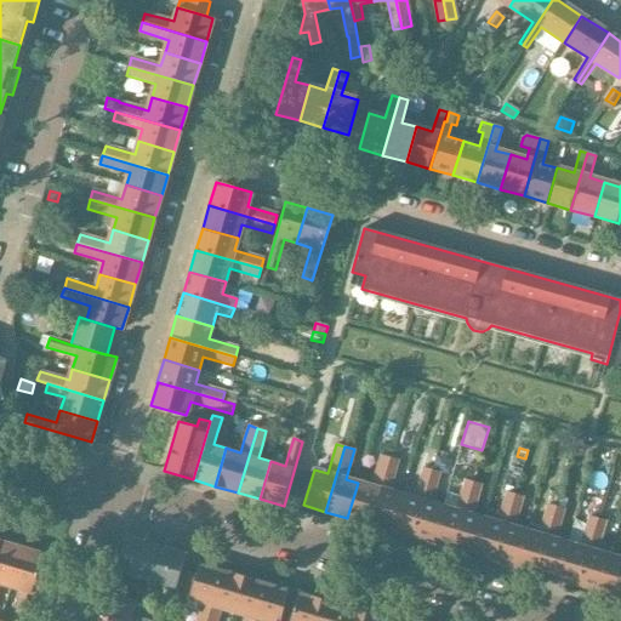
[(371,486),(358,483),(347,518),(370,524),(389,457),(381,455),(371,486)]
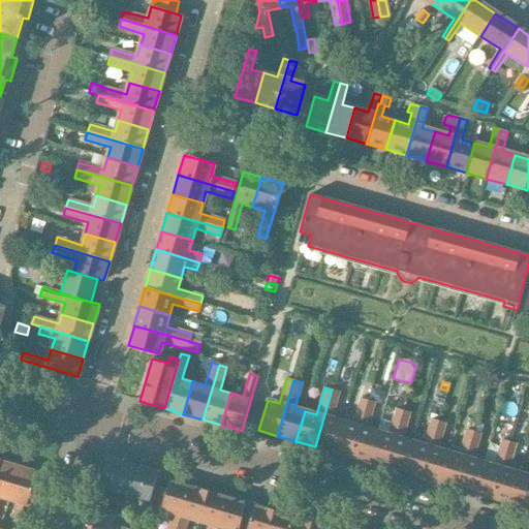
[(332,390),(315,446),(333,452),(342,421),(332,417),(339,392),(332,390)]
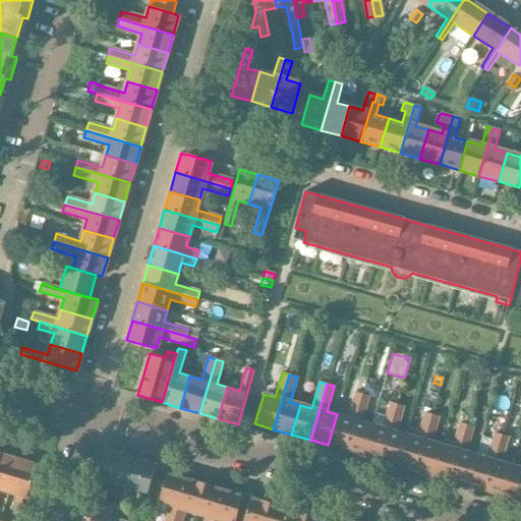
[(348,417),(337,414),(328,445),(345,450),(361,394),(355,393),(348,417)]
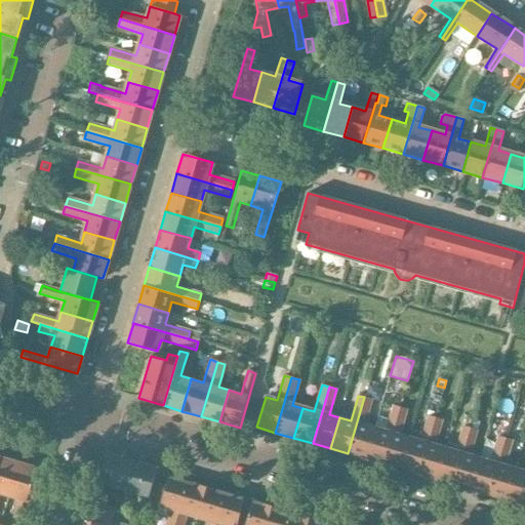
[(382,463),(399,407),(400,407),(402,398),(396,396),(386,431),(374,428),(365,458),(382,463)]
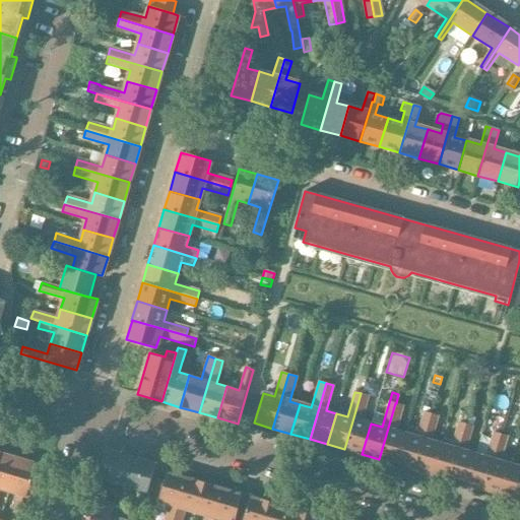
[(361,393),(344,449),(362,454),(371,424),(361,420),(368,395),(361,393)]
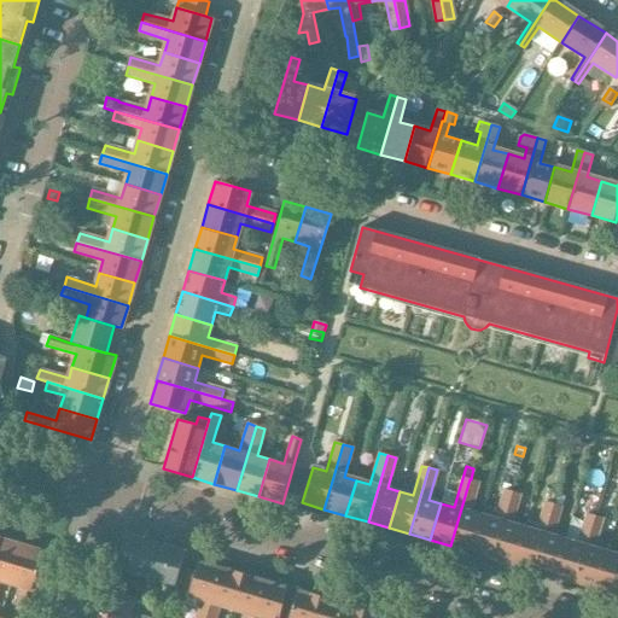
[(472,553),(483,516),(470,512),(478,482),(471,479),(470,479),(450,546),(472,553)]
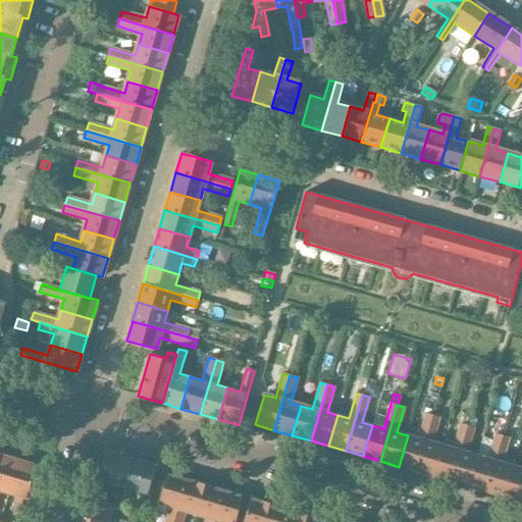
[(418,438),(408,435),(399,467),(416,472),(432,415),(425,414),(418,438)]
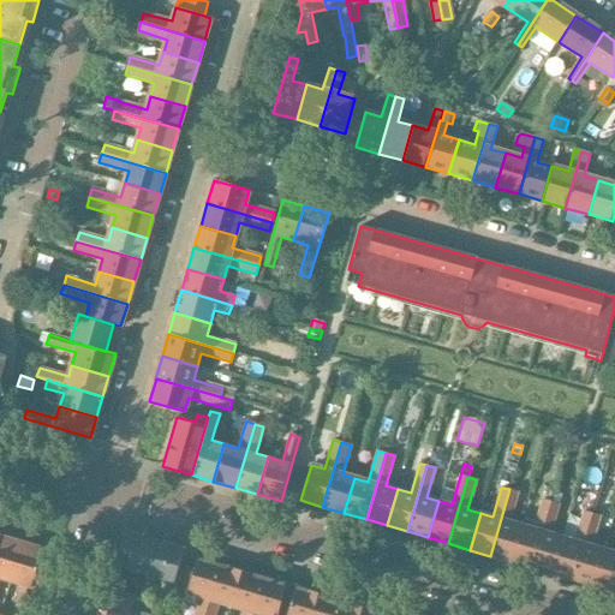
[(509,489),(490,556),(511,562),(521,525),(509,521),(518,491),(509,489)]
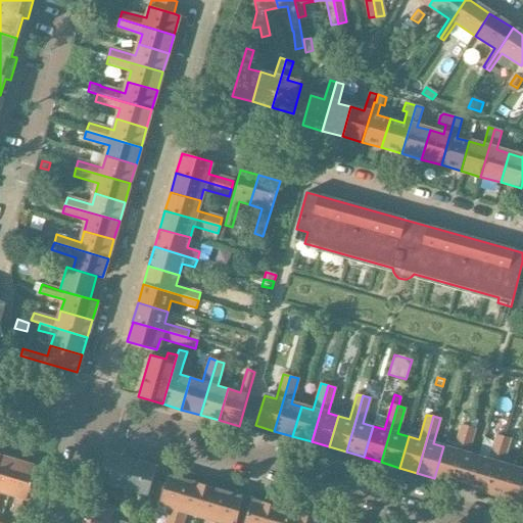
[(454,449),(443,446),(434,478),(452,483),(468,426),(461,425),(454,449)]
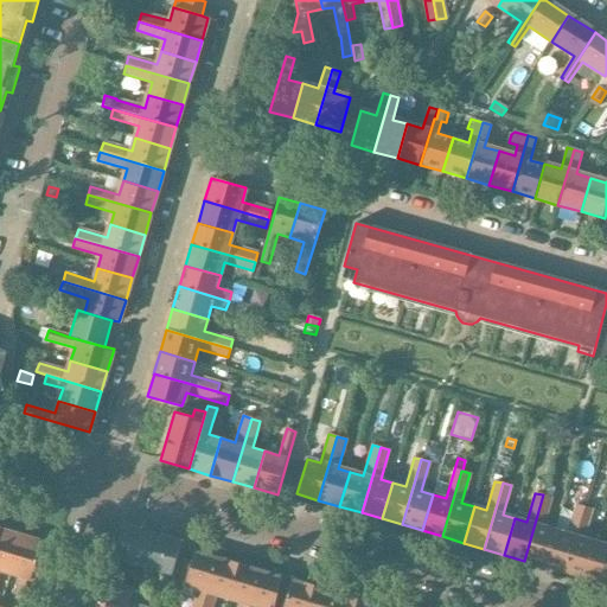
[(543,494),(524,561),(544,567),(555,530),(543,526),(551,497),(543,494)]
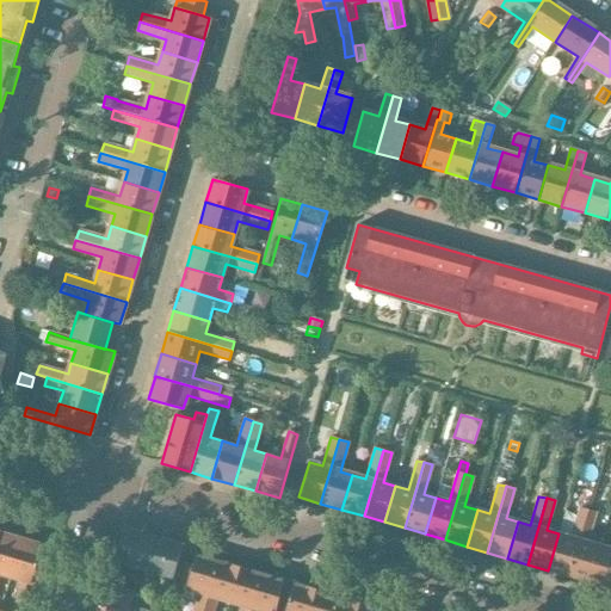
[(572,537),(559,534),(548,571),(568,576),(587,510),(580,508),(572,537)]
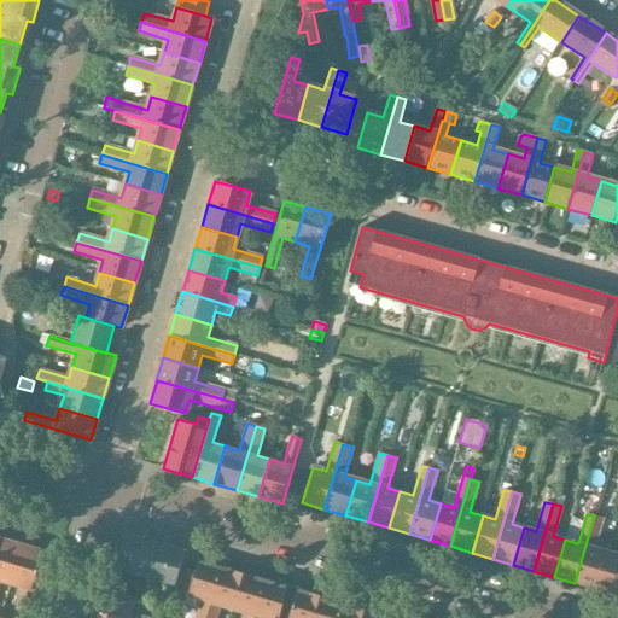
[(594,516),(575,583),(595,589),(606,552),(594,548),(602,519),(594,516)]
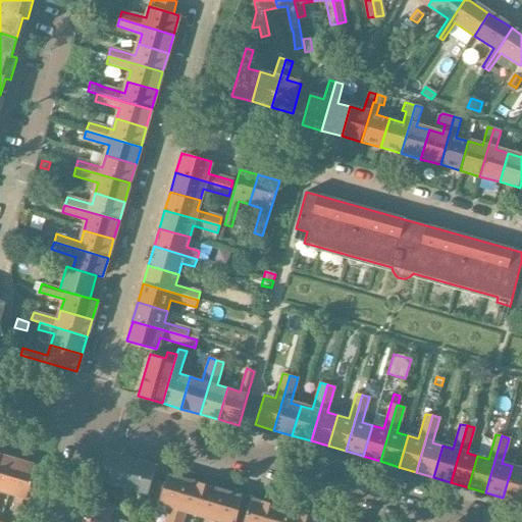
[(148,496),(156,466),(105,451),(97,480),(111,484),(108,491),(132,499),(134,491),(148,496)]
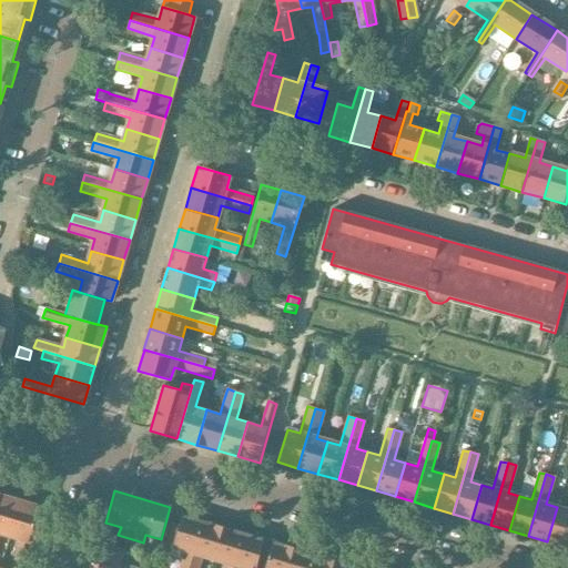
[(20,503),(1,497),(0,500),(0,533),(10,536),(20,503)]
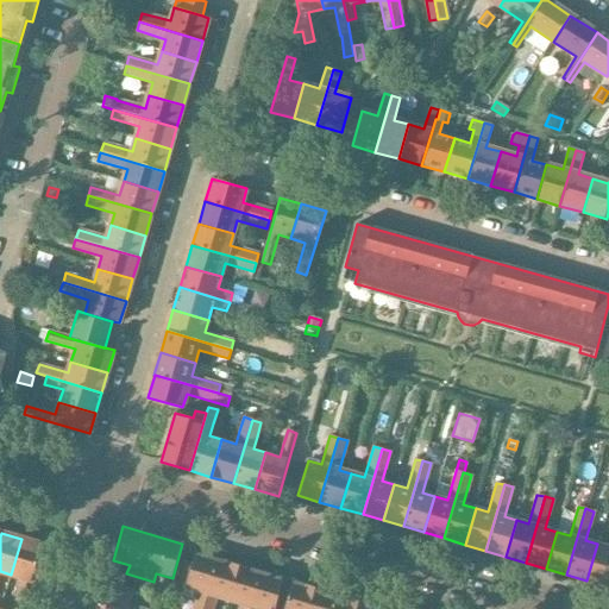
[(24,608),(43,545),(22,539),(11,575),(23,578),(14,608),(24,608)]
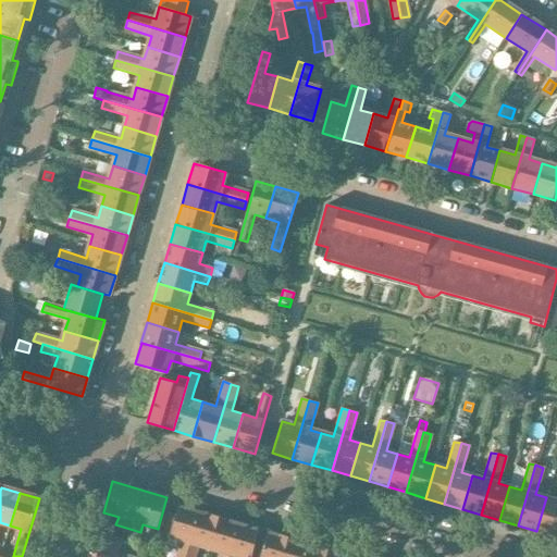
[(556,499),(546,497),(536,531),(556,536),(556,532),(556,499)]
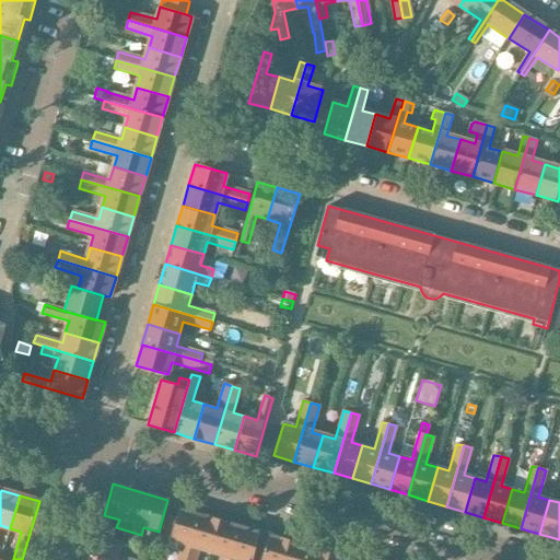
[(177,559),(186,559),(200,514),(179,508),(176,520),(170,517),(164,538),(183,544),(177,559)]
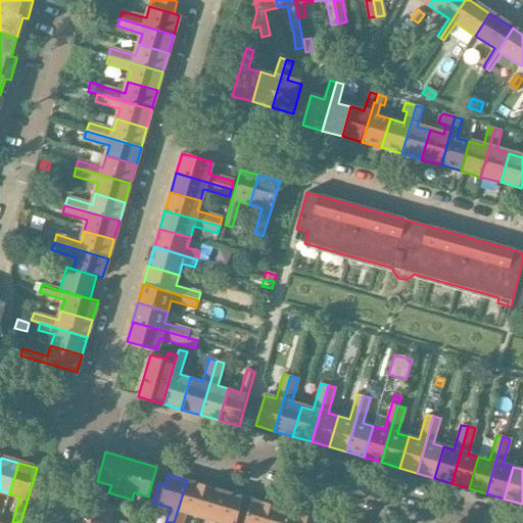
[(205,485),(187,480),(174,522),(182,522),(186,512),(197,515),(205,485)]
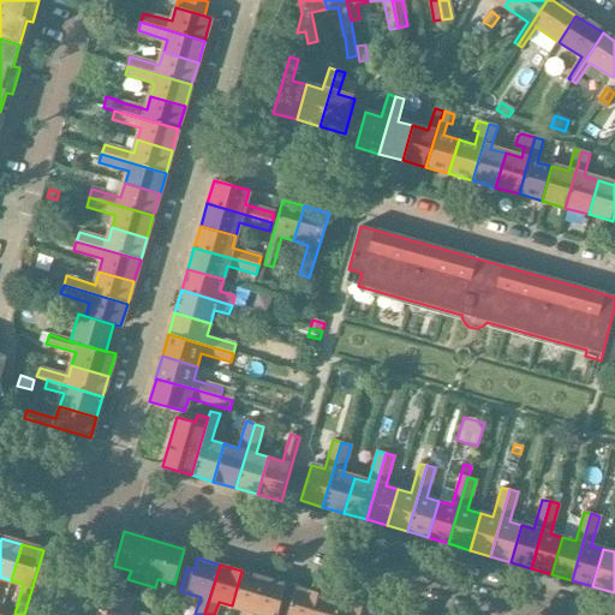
[(252,614),(264,577),(242,571),(232,605),(244,609),(242,614),(252,614)]
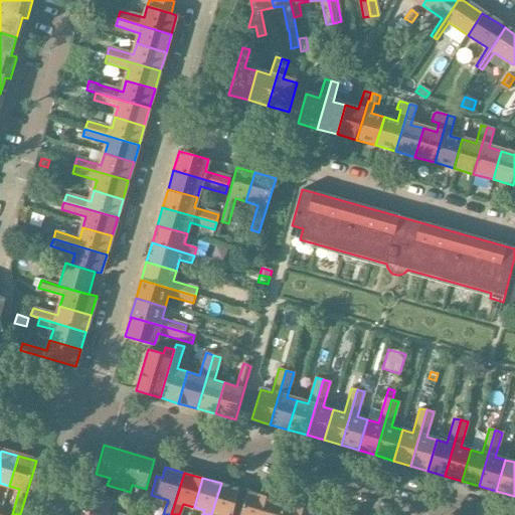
[(98,495),(101,483),(94,480),(90,493),(98,495)]
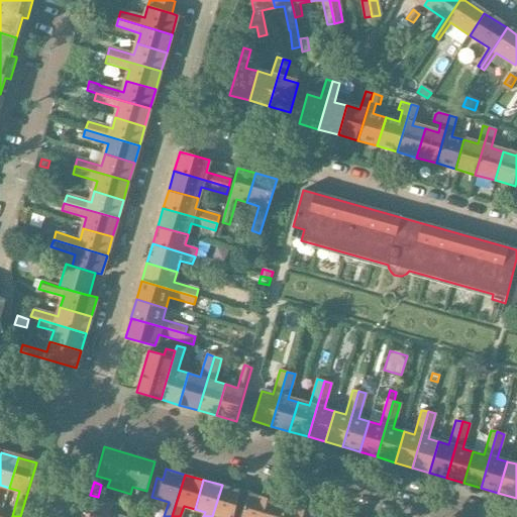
[(232,516),(240,491),(222,485),(212,516),(220,516),(221,516),(232,516)]
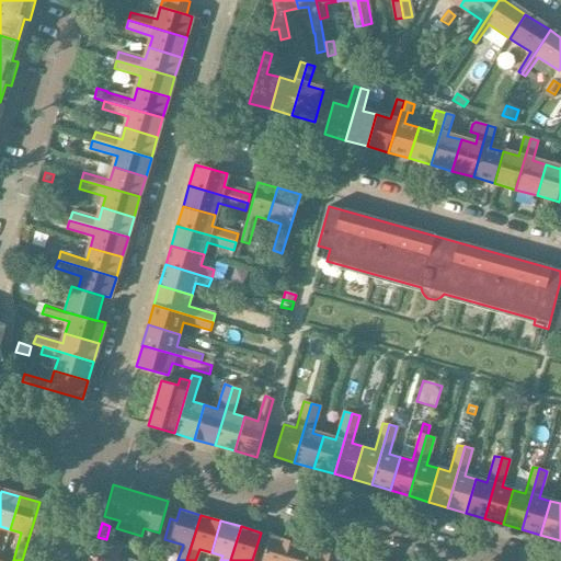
[(88,534),(81,554),(104,560),(135,560),(117,556),(122,544),(106,539),(98,537),(88,534)]
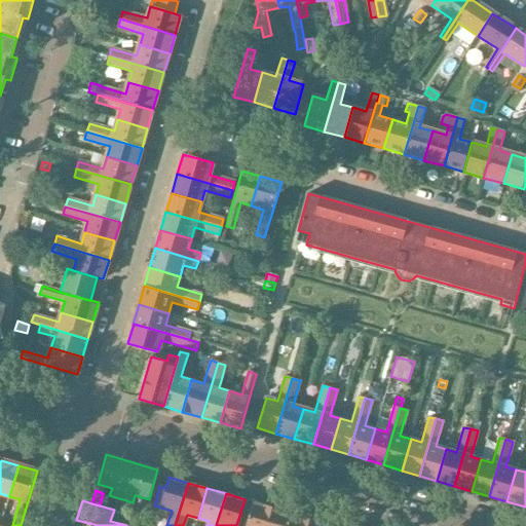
[(265,525),(271,506),(253,501),(246,525),(265,525)]
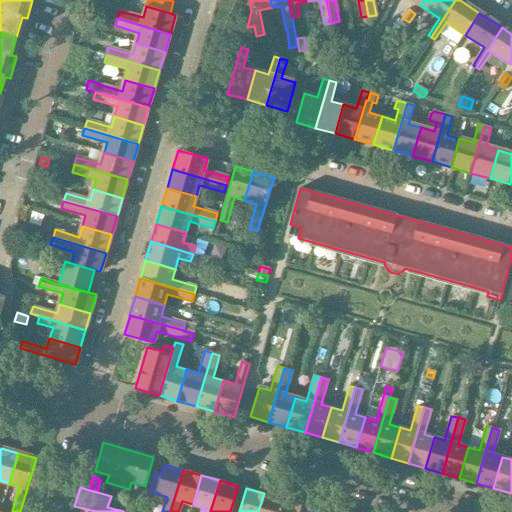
[(279,511),(283,499),(264,493),(258,511),(279,511)]
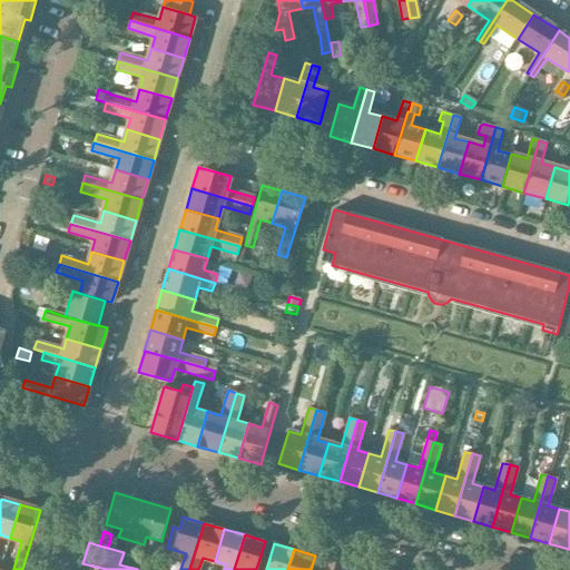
[(333,569),(336,561),(315,556),(311,569),(333,569)]
